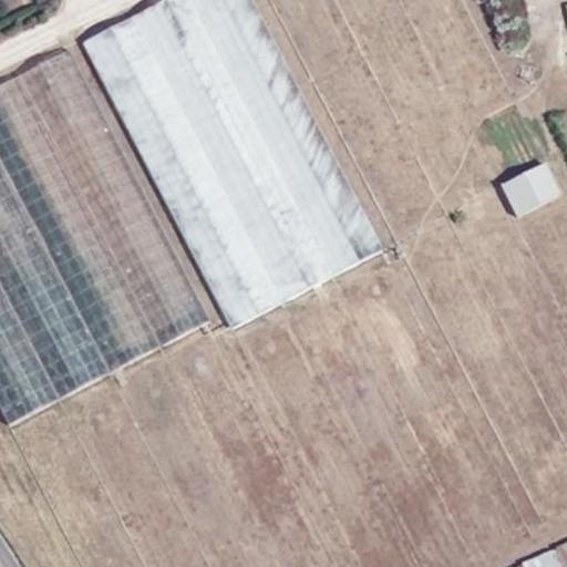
[(162,0),(81,42),(230,330),(382,250),(251,0),(162,0)]
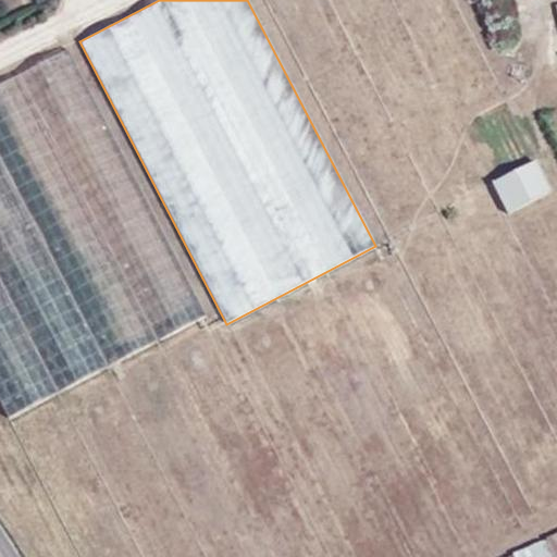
[(67,49),(0,84),(0,404),(8,418),(206,314),(177,262),(67,49)]
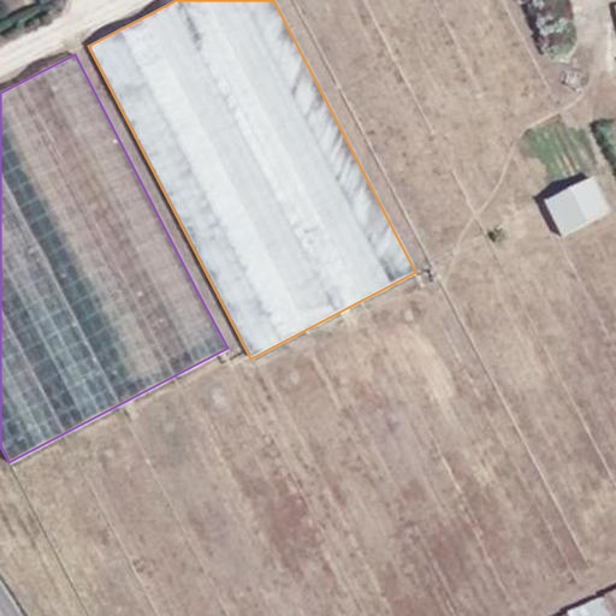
[(608,212),(590,177),(543,202),(561,236),(608,212)]
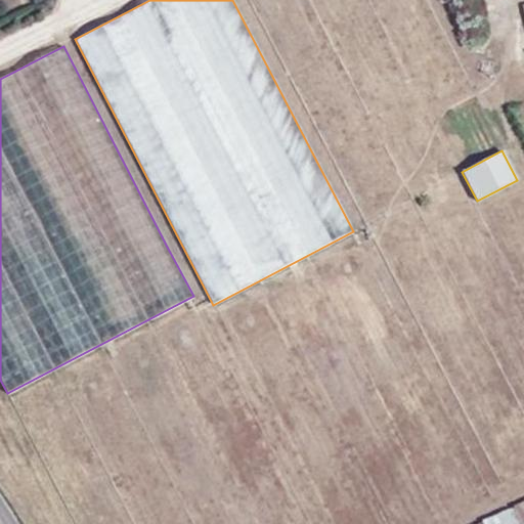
[(523,523),(523,500),(513,506),(522,523),(523,523)]
